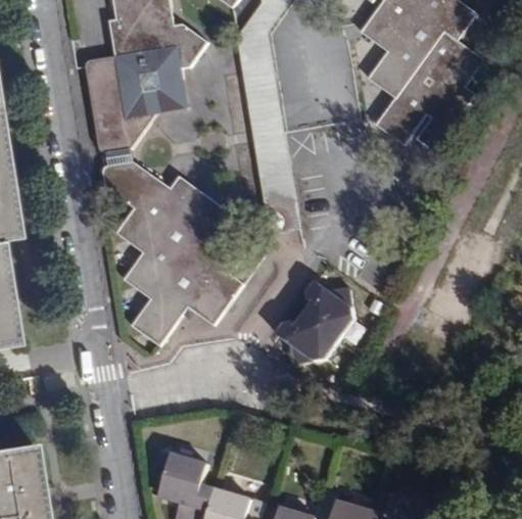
[(172,92),(183,76),(180,66),(192,62),(206,40),(181,24),(176,31),(167,0),(224,0),(230,4),(233,0),(361,0),(366,4),(369,0),(378,0),(380,1),(360,35),(388,52),(371,82),(398,99),(381,129),(411,147),(433,111),(438,113),(425,138),(455,156),(479,114),(471,109),(482,89),(475,85),(492,54),(465,38),(481,8),(468,0),(104,0),(110,0),(113,19),(107,22),(113,57),(91,60),(88,64),(86,71),(98,149),(105,153),(106,164),(102,172),(105,186),(134,205),(115,229),(143,250),(123,278),(152,295),(130,324),(161,348),(191,312),(216,329),(248,288),(233,277),(243,264),(217,243),(236,218),(185,178),(176,189),(138,161),(136,147),(159,111),(172,92)]
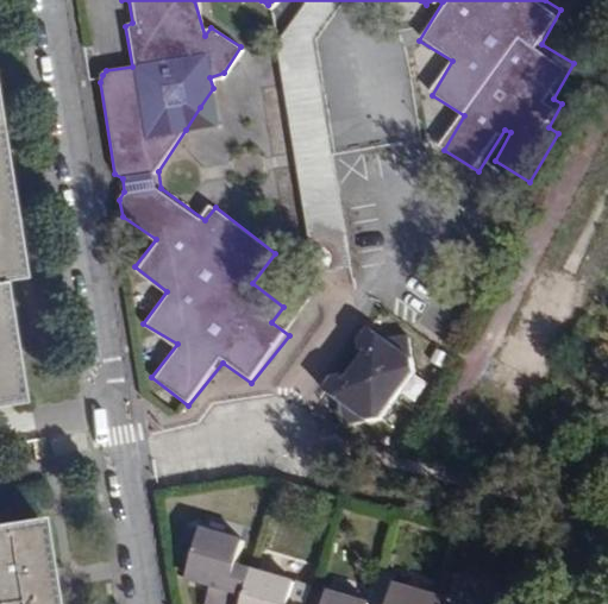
[(255,58),(292,55),(328,0),(292,0),(255,58)]
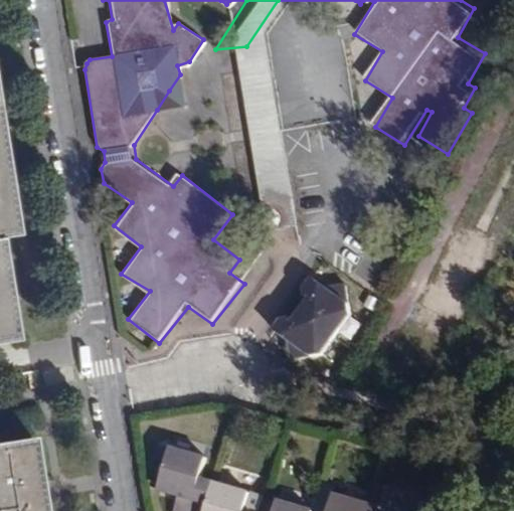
[(296,223),(246,46),(215,49),(263,232),(296,223)]
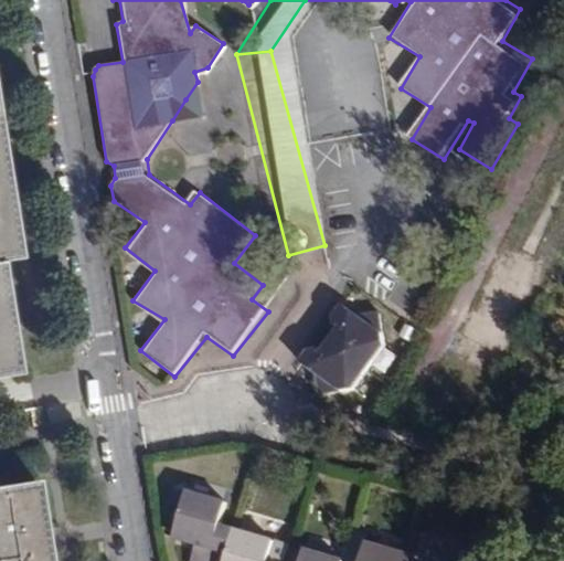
[(172,120),(205,113),(201,96),(198,82),(185,99),(172,120)]
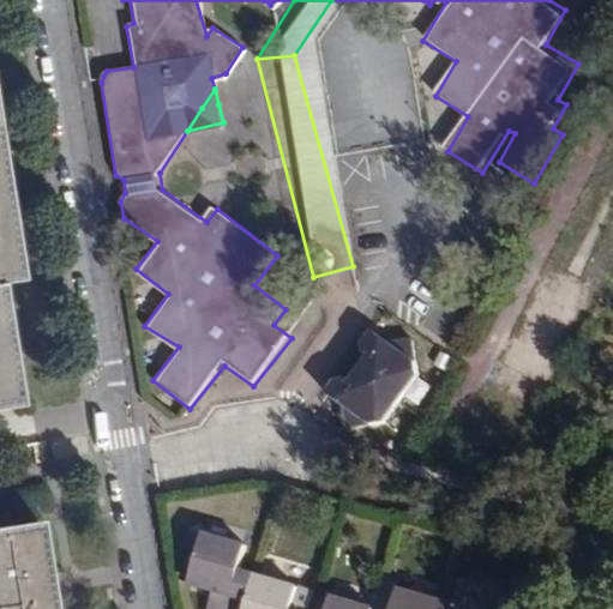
[(0,333),(4,333),(0,309),(0,283),(17,281),(11,248),(10,248),(0,249),(0,235),(8,235),(0,181),(0,408),(16,405),(6,351),(0,353),(0,333)]
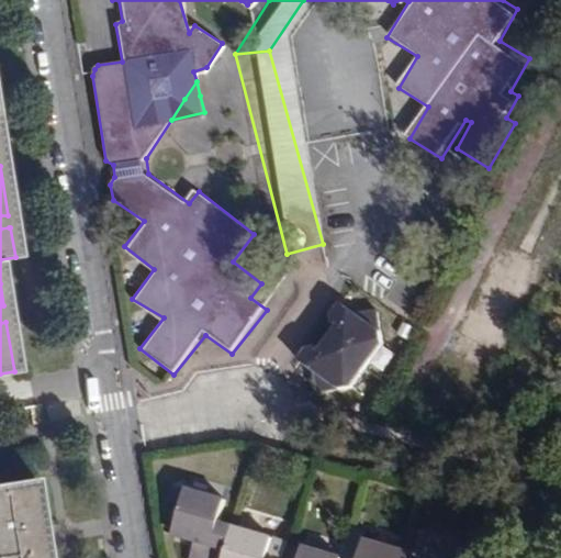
[(10,227),(8,215),(0,215),(0,229),(9,227),(10,227)]
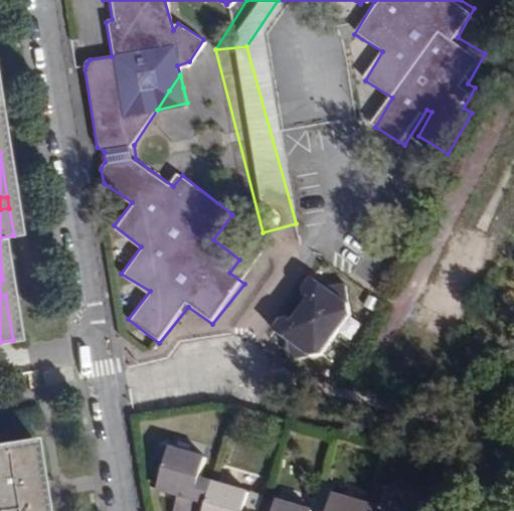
[(331,294),(312,280),(305,290),(306,300),(309,303),(293,325),(288,320),(282,321),(274,332),(293,346),(289,352),(292,361),(321,357),(350,318),(344,286),(335,288),(331,294)]
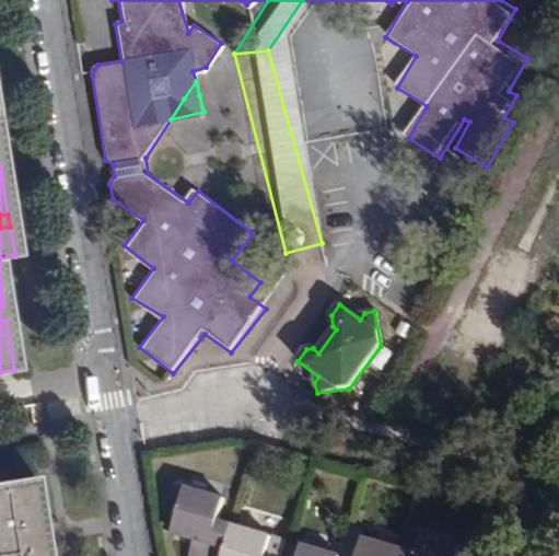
[(43,555),(31,474),(0,478),(0,555),(43,555)]
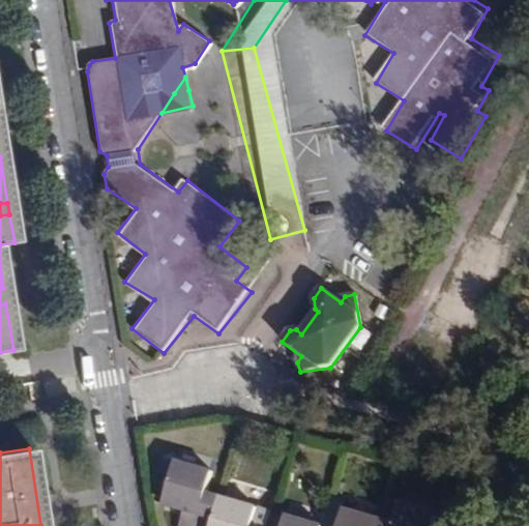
[(211,469),(176,459),(165,497),(186,503),(179,525),(377,525),(380,516),(345,505),(339,525),(332,525),(206,489),(211,469)]
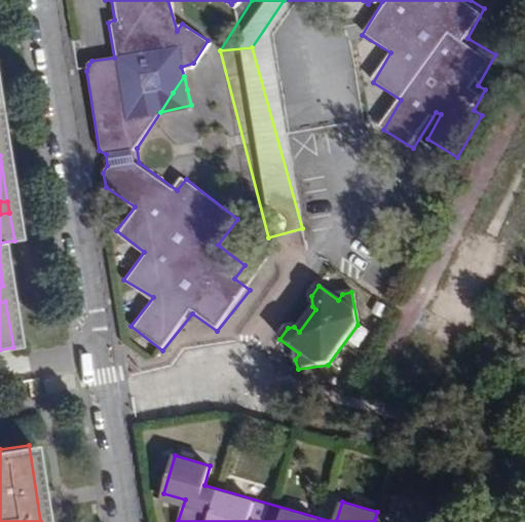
[(389,517),(377,512),(374,521),(427,521),(432,506),(396,496),(389,517)]
